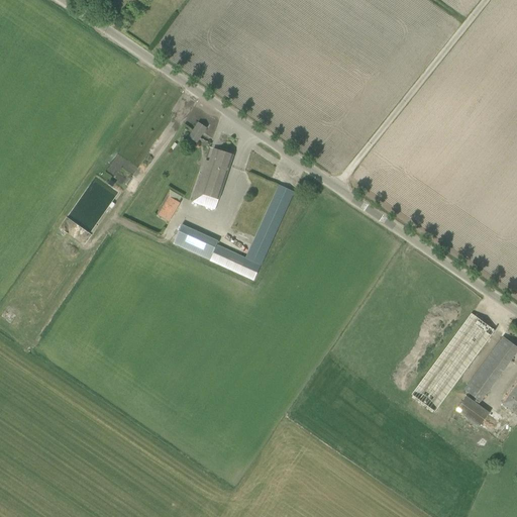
[(199,139),(207,128),(199,123),(194,130),(201,135),(199,139)]
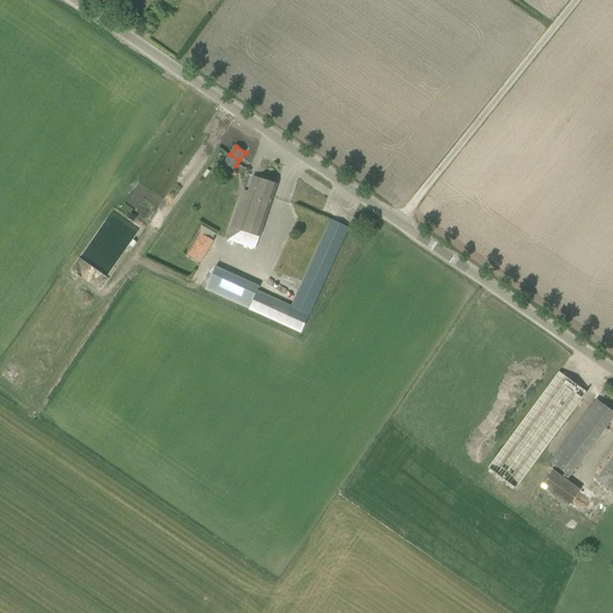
[(254,194),(244,190),(228,240),(255,248),(277,184),(259,178),(254,194)]
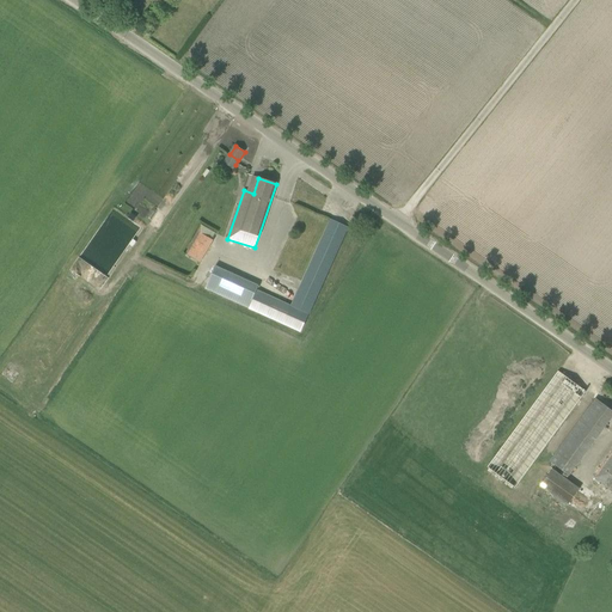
[(348,227),(331,219),(292,306),(308,314),(348,227)]
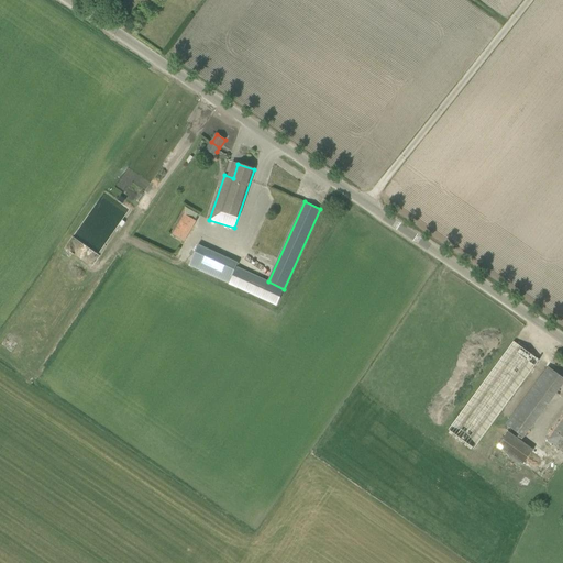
[(185,208),(170,233),(184,242),(196,220),(190,217),(194,212),(185,208)]
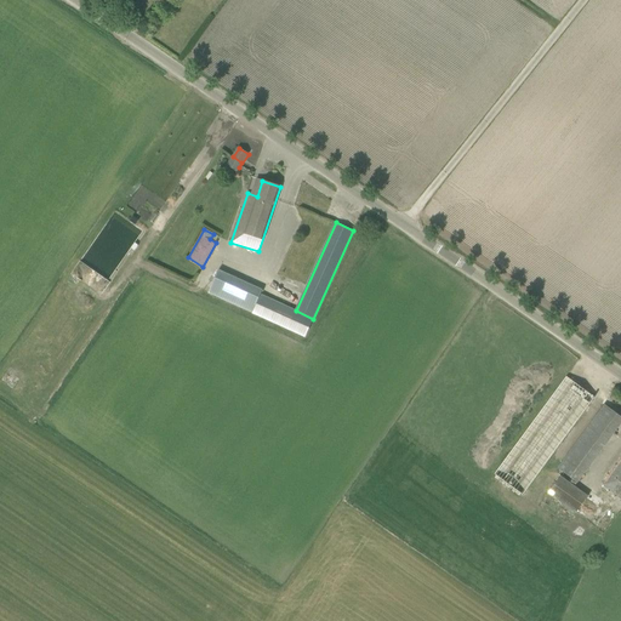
[(262,291),(218,271),(209,292),(306,337),(313,319),(296,311),(261,295),(262,291)]
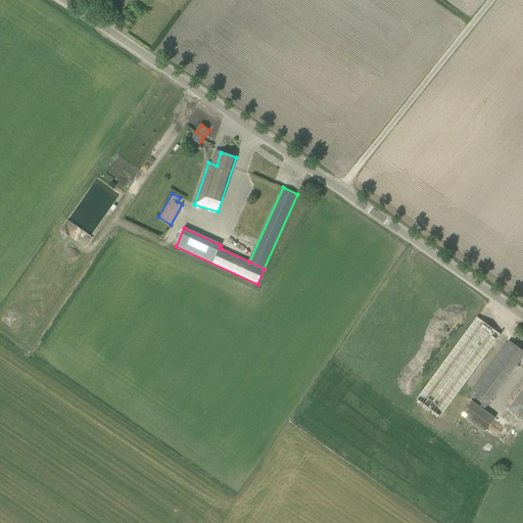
[(439,418),(498,334),(473,317),(414,399),(439,418)]
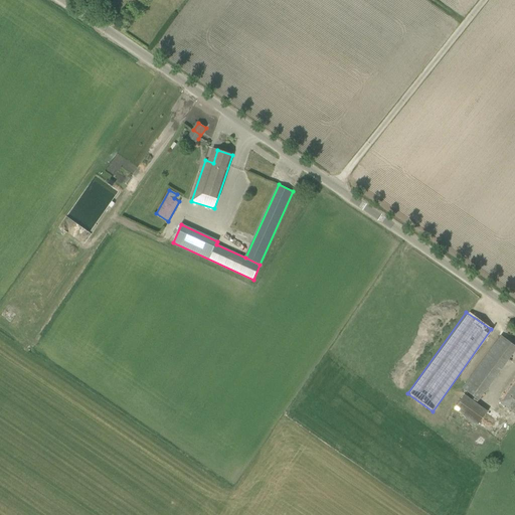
[(463,388),(479,400),(514,350),(514,345),(501,335),(463,388)]
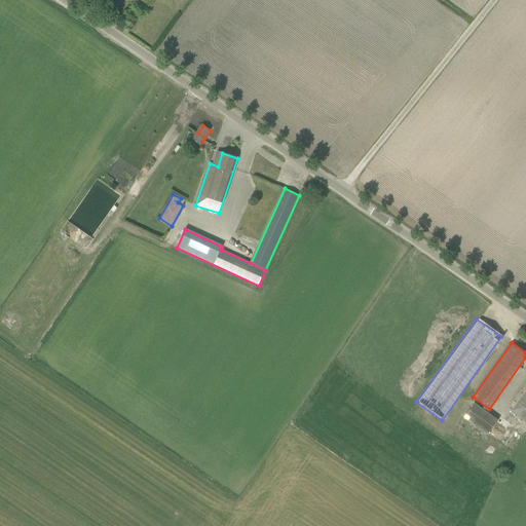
[(525,389),(511,411),(525,422),(525,389)]
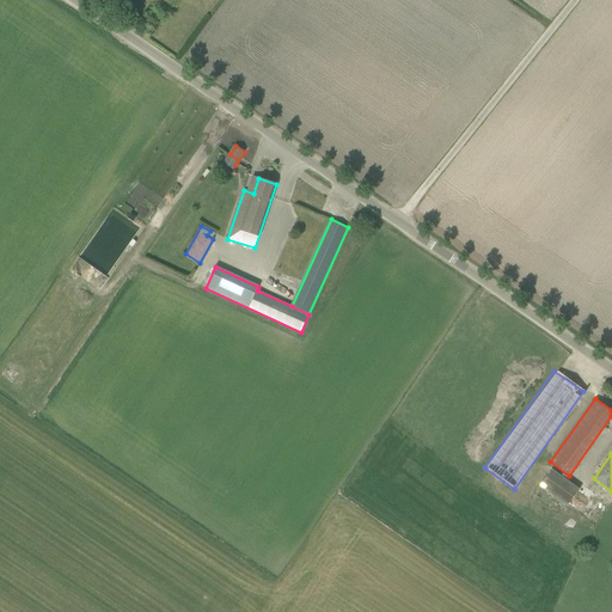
[(537,488),(565,502),(575,483),(546,469),(537,488)]
